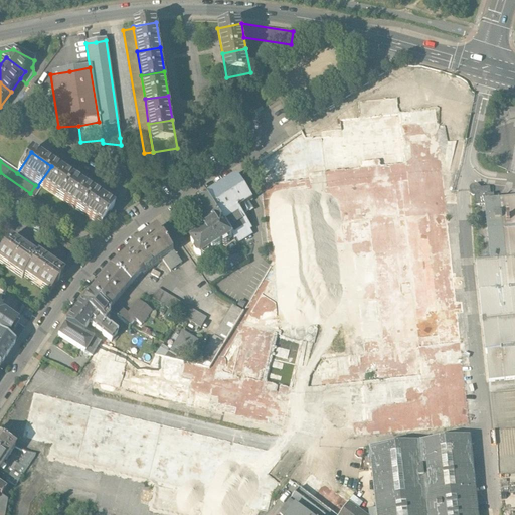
[(37,186),(58,200),(72,180),(51,166),(37,186)]
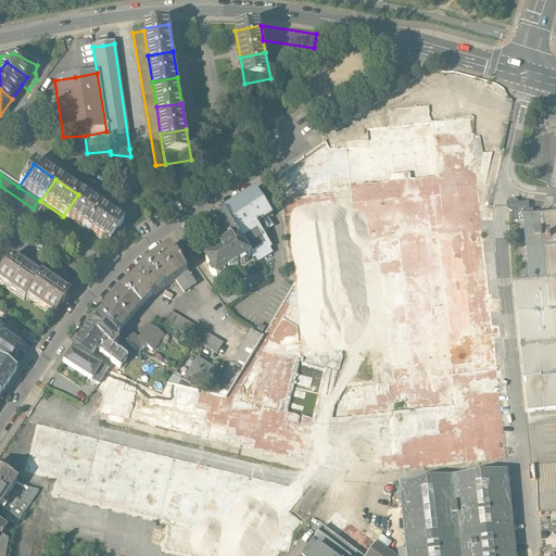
[(273,215),(255,188),(222,209),(224,212),(239,236),(254,258),(255,257),(258,263),(273,253),(270,249),(273,248),(264,234),(262,230),(257,224),(263,220),(268,217),(273,215)]
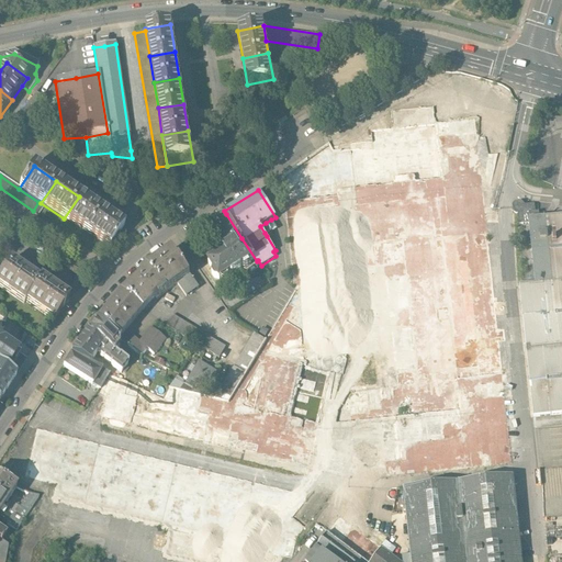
[(64,218),(86,234),(101,211),(79,197),(64,218)]
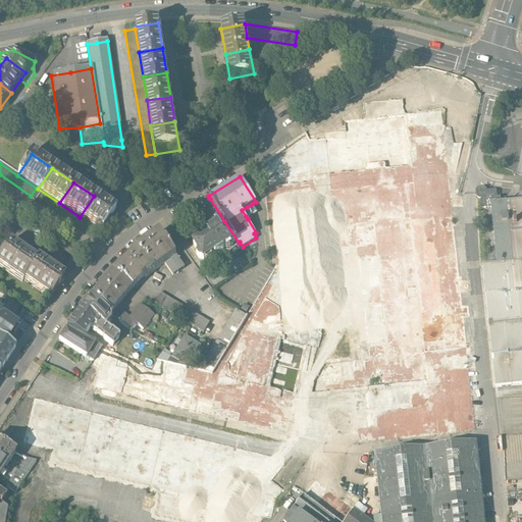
[(482,207),(491,207),(491,201),(501,200),(501,196),(498,196),(497,189),(487,190),(483,187),(478,187),(475,189),(476,196),(478,198),(480,197),(482,207)]
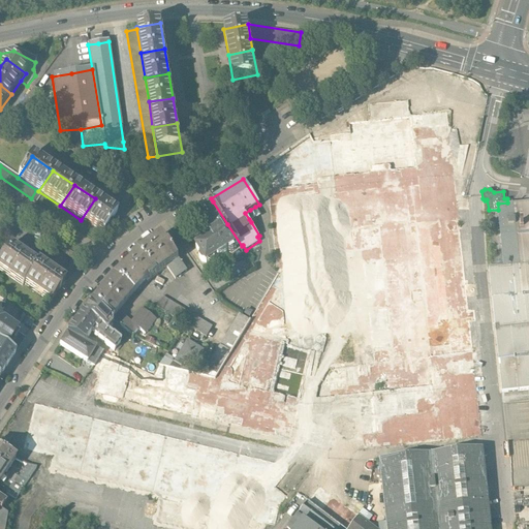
[(116,213),(95,198),(81,220),(101,235),(116,213)]
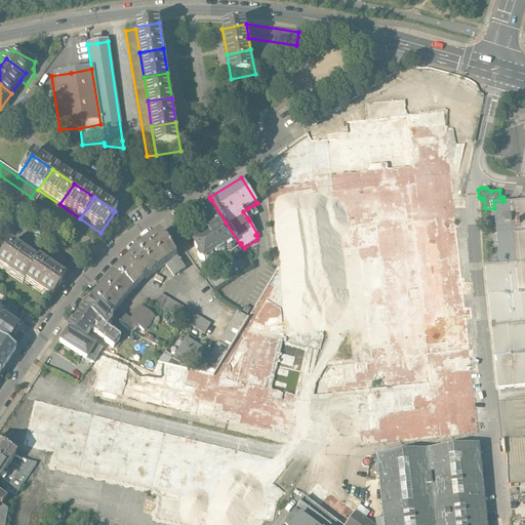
[(497,388),(524,385),(524,198),(503,201),(494,202),(494,208),(500,264),(485,266),(497,388)]
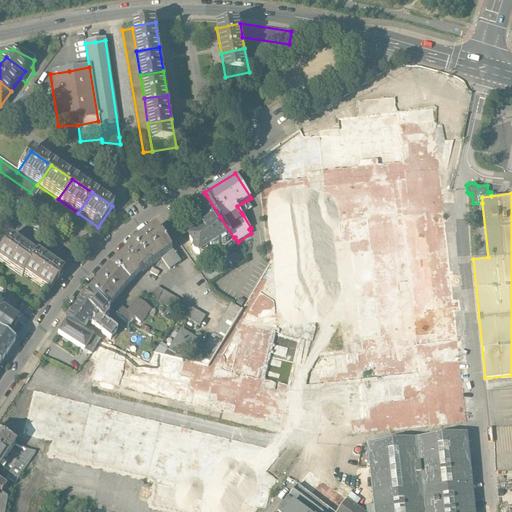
[(191,201),(192,204),(204,197),(202,194),(191,201)]
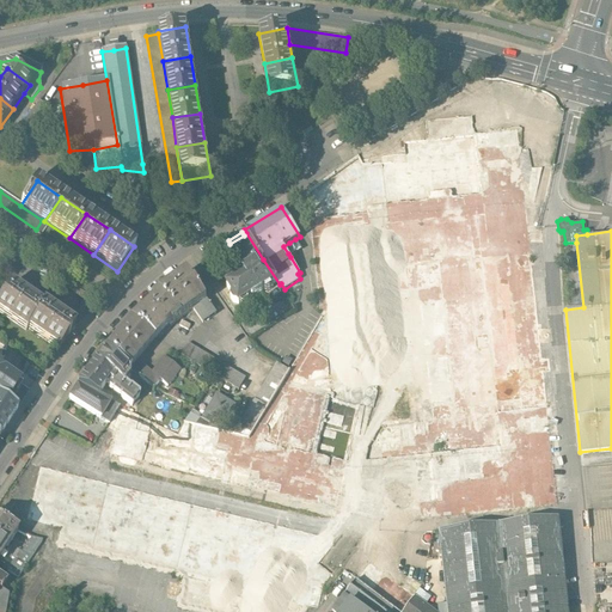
[(230,244),(243,264),(252,258),(256,264),(263,259),(246,233),(244,236),(230,244)]
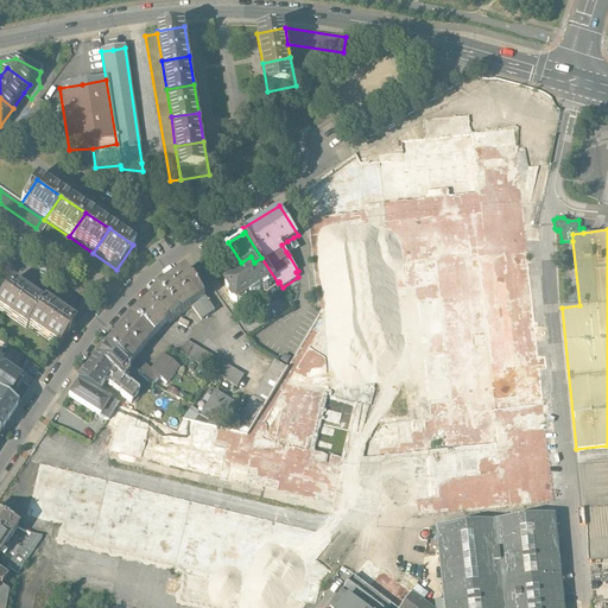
[(299,247),(293,238),(287,241),(292,249),(286,252),(289,255),(299,247)]
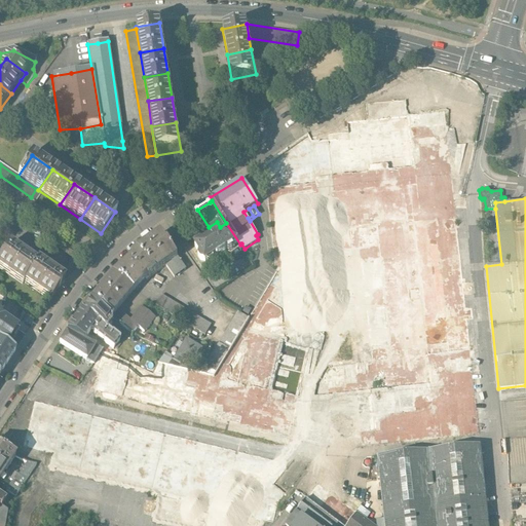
[(0,228),(0,231),(10,238),(22,222),(9,214),(0,228)]
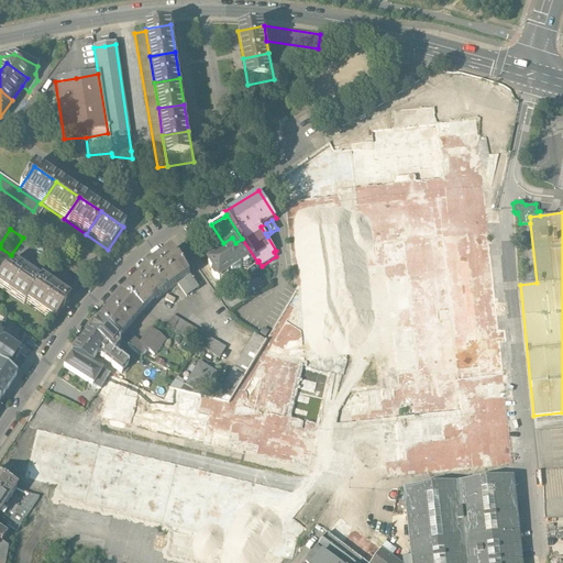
[(220,285),(257,262),(242,239),(235,243),(232,238),(223,243),(221,245),(221,247),(223,250),(205,261),(220,285)]
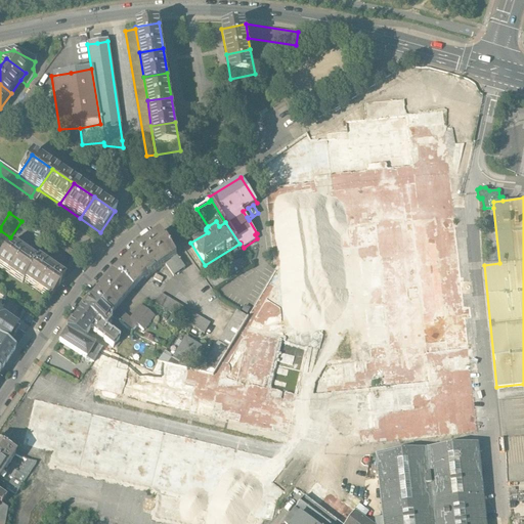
[(161,232),(138,250),(154,270),(157,273),(167,265),(175,276),(186,267),(161,232)]
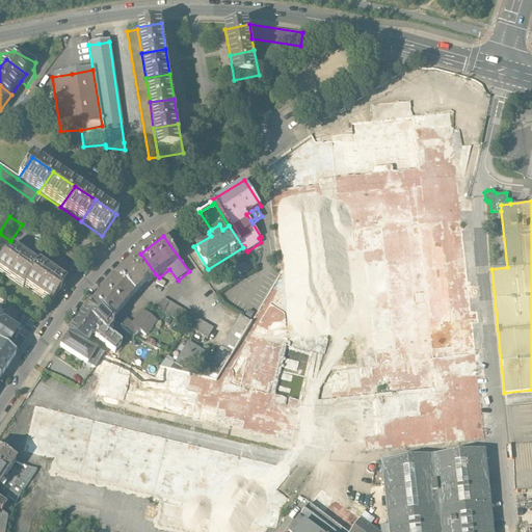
[(0,273),(22,289),(24,287),(37,267),(11,248),(0,264),(0,273)]
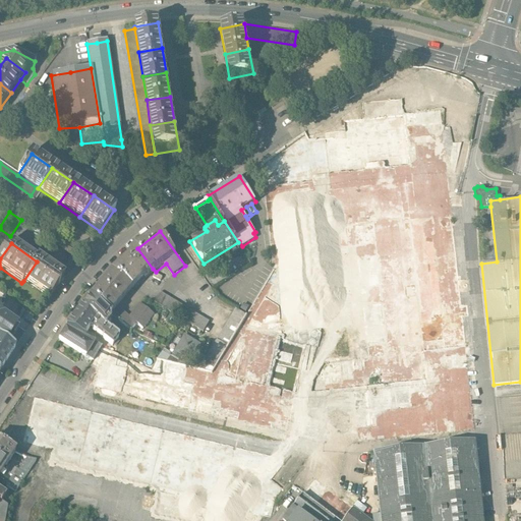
[(153,269),(137,248),(110,273),(131,291),(153,269)]
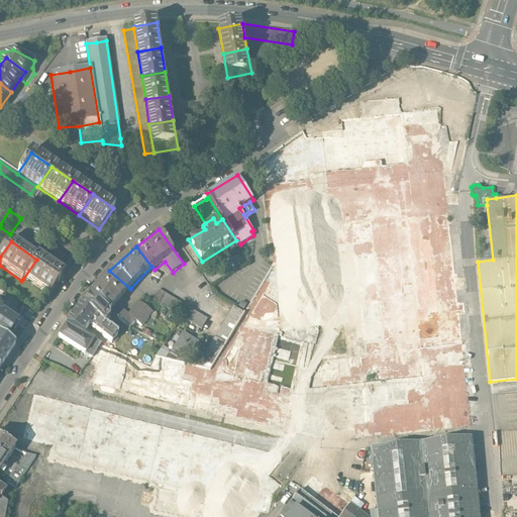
[(38,256),(36,260),(23,279),(45,294),(49,297),(65,275),(38,256)]
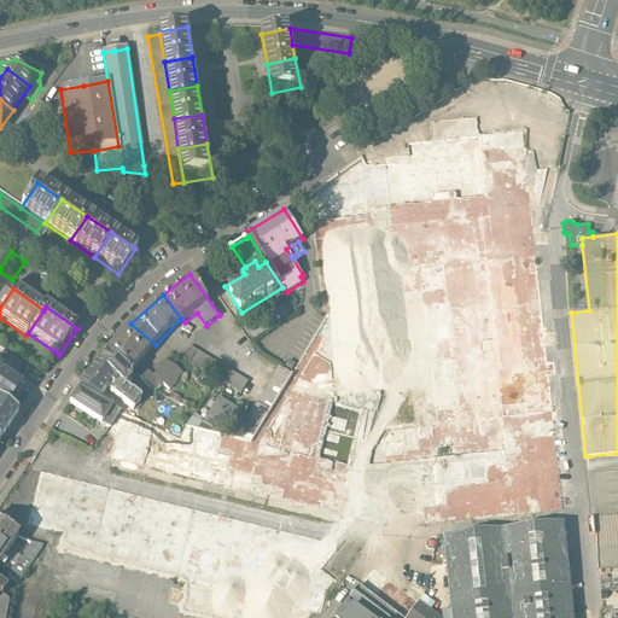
[(156,345),(130,324),(106,351),(133,372),(156,345)]
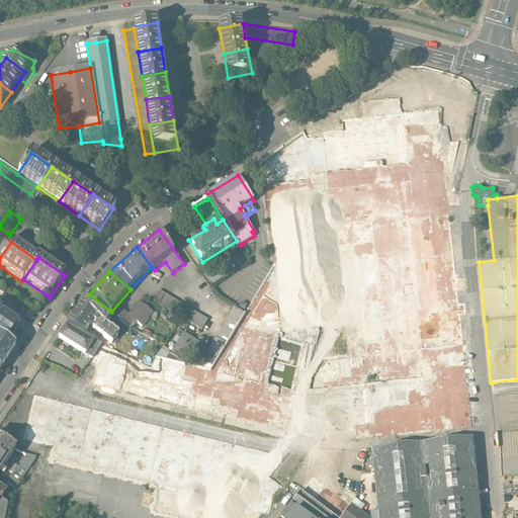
[(207,320),(159,290),(153,300),(201,330),(207,320)]
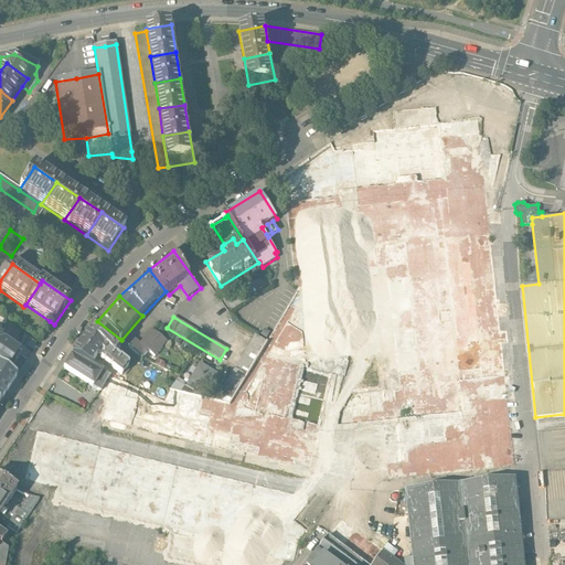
[(121,340),(97,321),(86,336),(115,356),(119,350),(118,343),(121,340)]
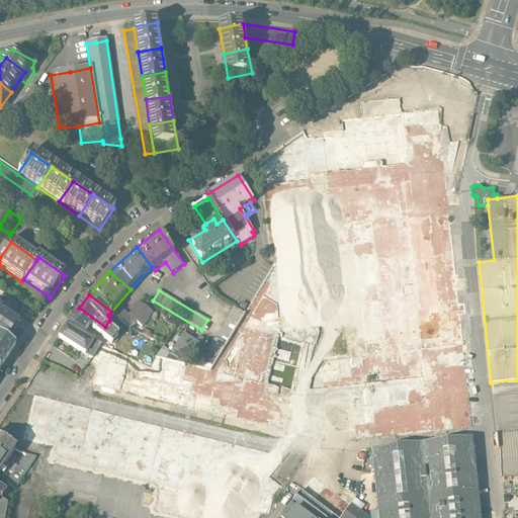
[(123,311),(117,319),(131,329),(136,323),(142,328),(153,313),(138,301),(127,315),(123,311)]
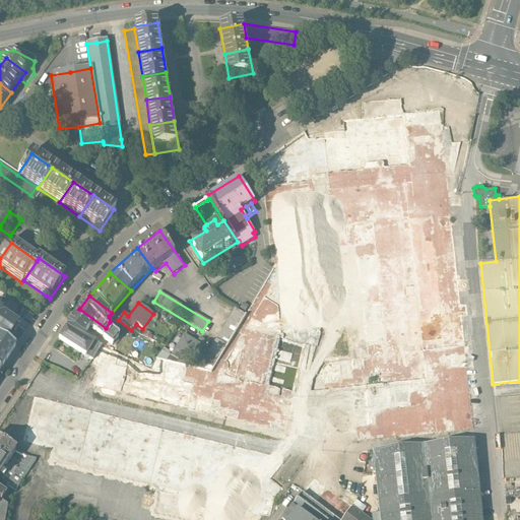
[(106,328),(79,309),(65,322),(87,333),(91,329),(115,345),(121,338),(106,328)]
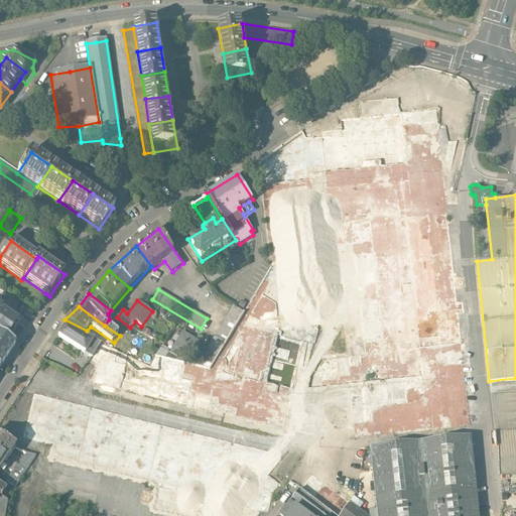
[(0,368),(24,333),(0,315),(0,368)]
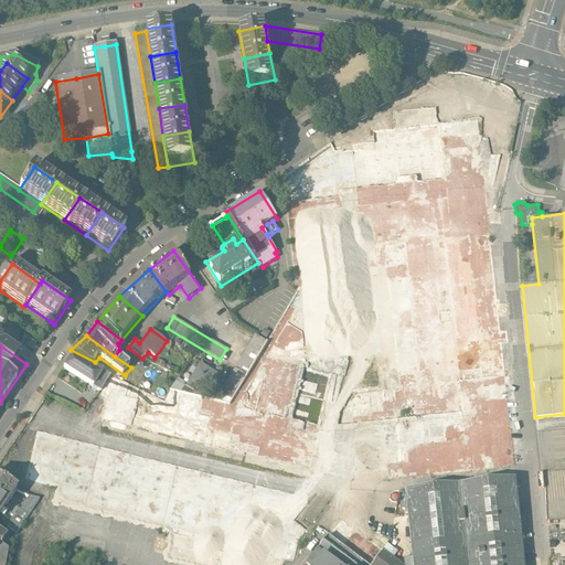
[(95,362),(71,350),(60,372),(109,396),(106,404),(123,413),(138,382),(113,371),(95,362)]
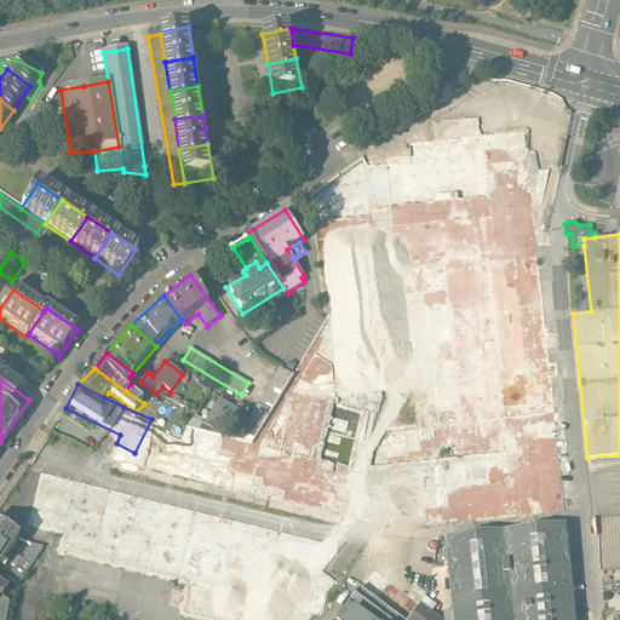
[(227,426),(237,408),(216,397),(206,415),(227,426)]
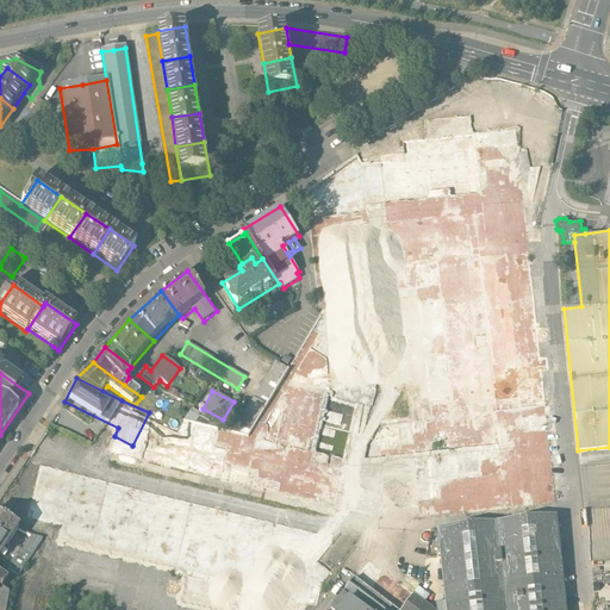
[(338,530),(337,537),(29,470),(18,518),(51,526),(48,542),(174,571),(172,583),(176,584),(172,608),(182,609),(303,609),(305,602),(315,604),(325,558),(342,561),(349,533),(338,530)]
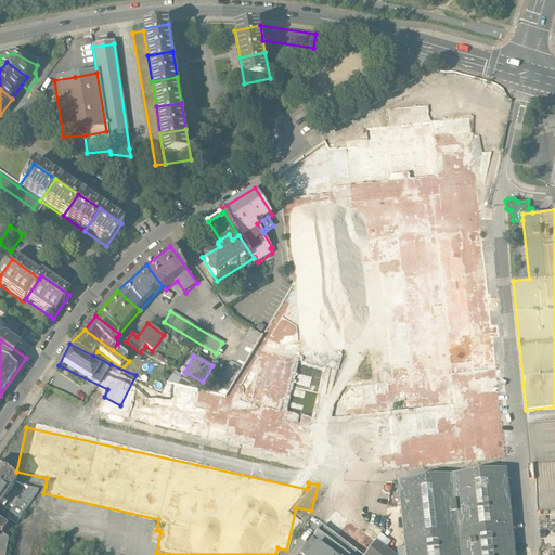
[(454,475),(483,473),(482,462),(437,465),(438,477),(454,476),(454,475)]
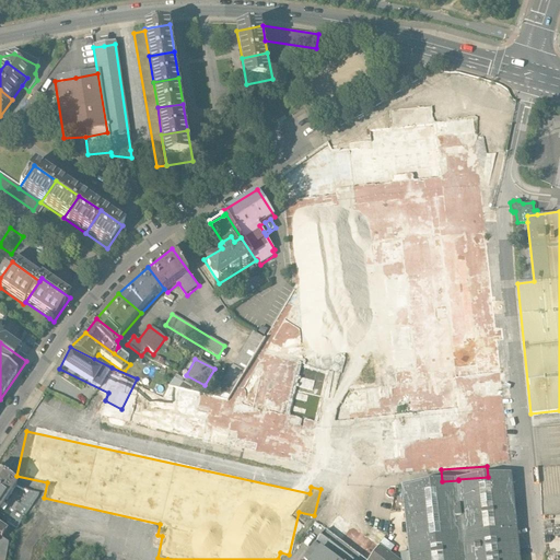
[(521,559),(512,476),(403,487),(409,552),(410,559),(521,559)]
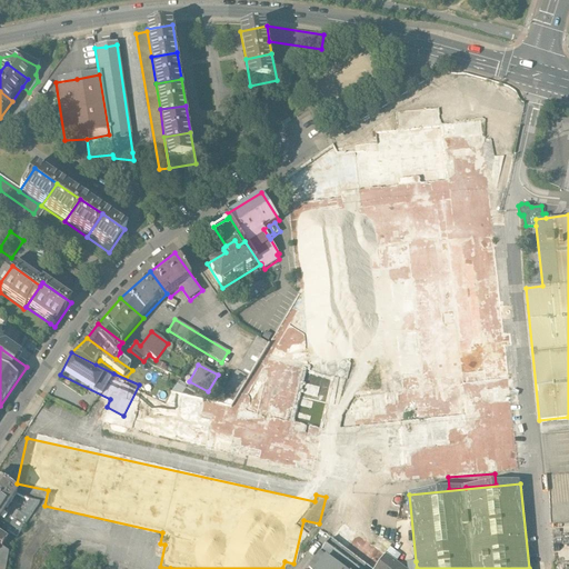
[(0,517),(15,496),(0,488),(0,517)]
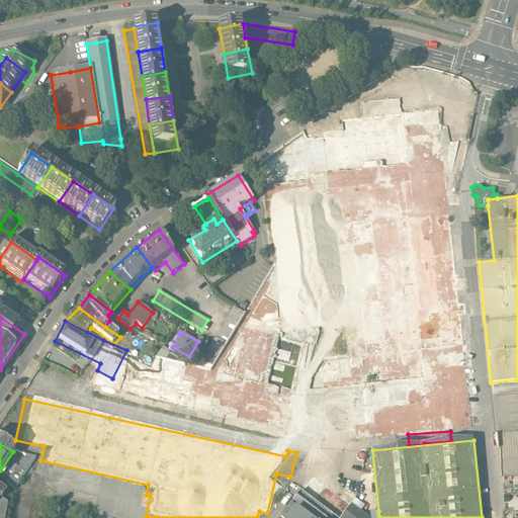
[(16,467),(5,484),(15,490),(35,458),(26,455),(17,468),(16,467)]
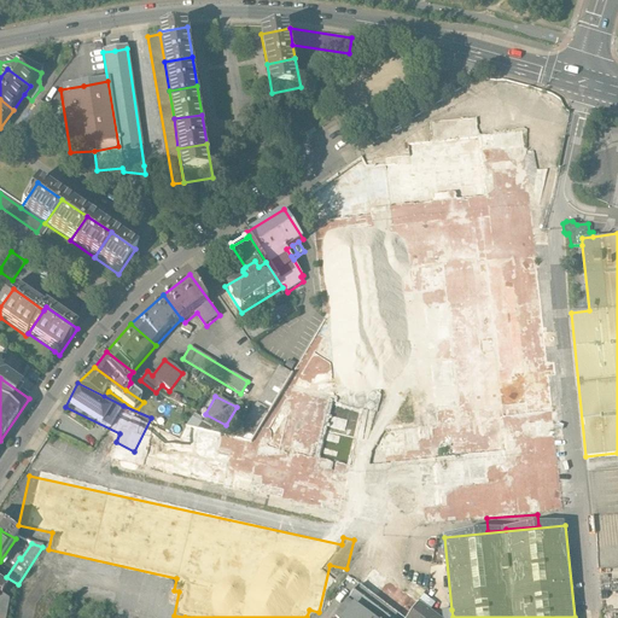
[(402,617),(408,617),(420,602),(373,569),(360,587),(402,617)]
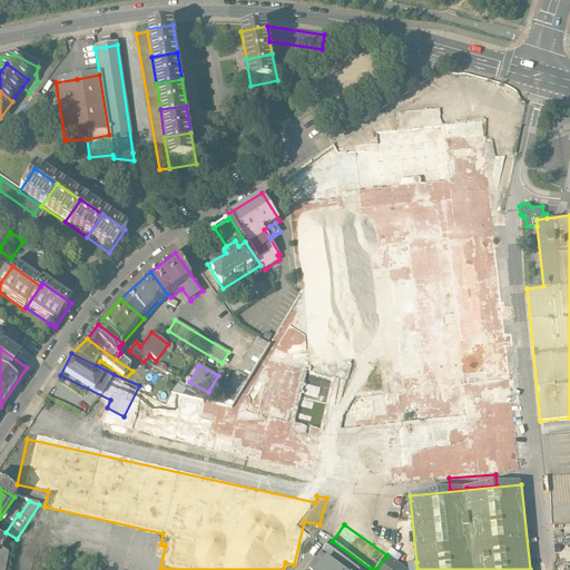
[(308,569),(318,569),(327,560),(321,556),(308,569)]
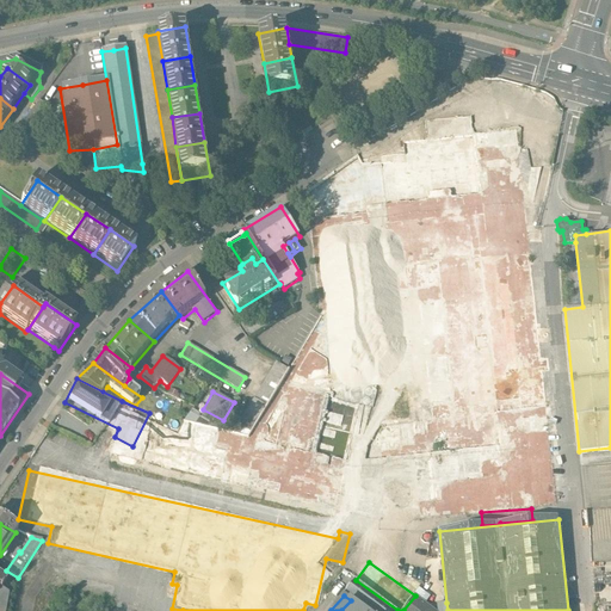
[(434,610),(415,596),(403,610),(434,610)]
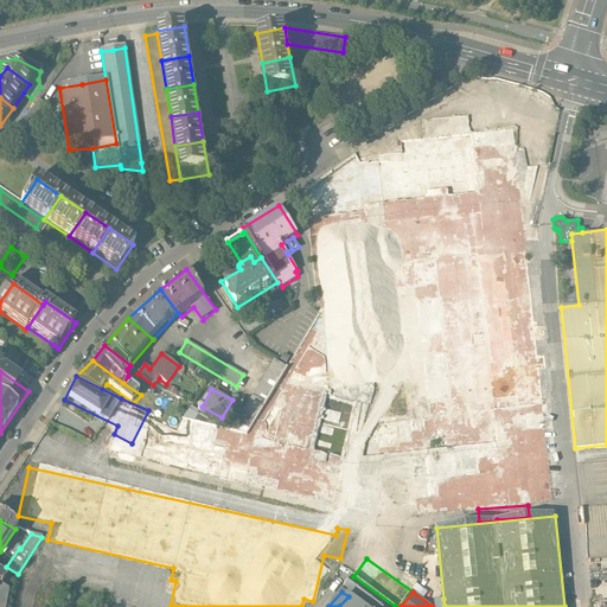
[(339,606),(362,606),(349,596),(339,606)]
